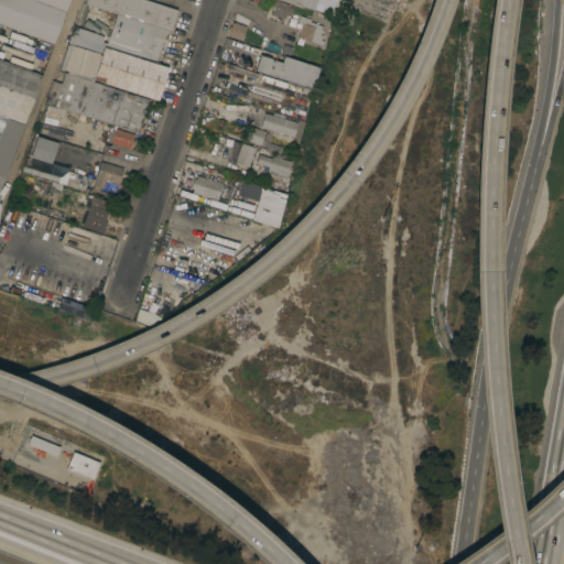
[(0,0),(68,0),(53,44),(0,23),(0,0)]
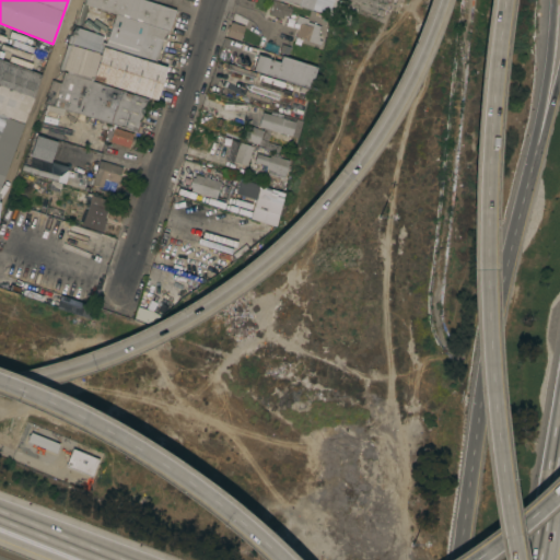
[(115,13),(84,3),(84,0),(144,0),(175,10),(168,32),(167,31),(115,13)]
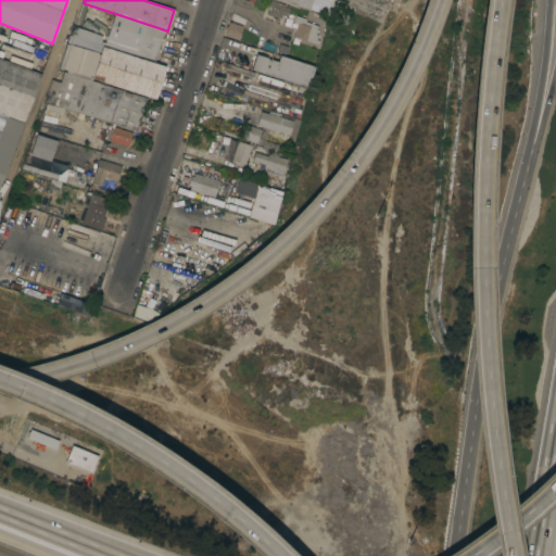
[(270,0),(285,4),(283,7),(289,9),(287,16),(281,14),(280,19),(266,14),(268,7),(265,5),(266,0),(270,0)]
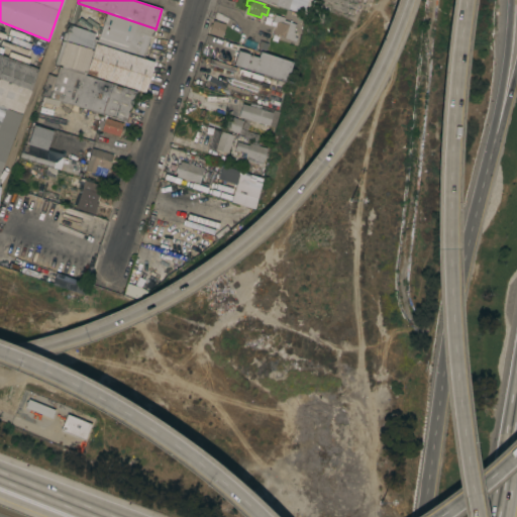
[(305,0),(301,14),(275,5),(276,0),(305,0)]
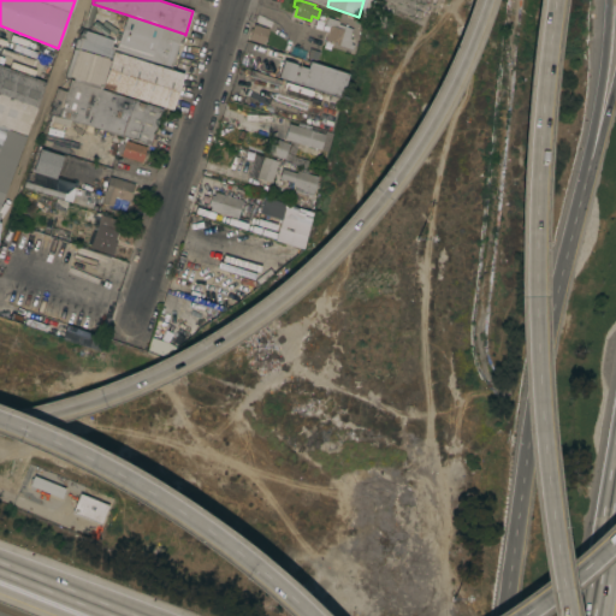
[(181,45),(178,43),(170,70),(113,52),(110,51),(111,46),(117,47),(126,15),(184,34),(181,45)]
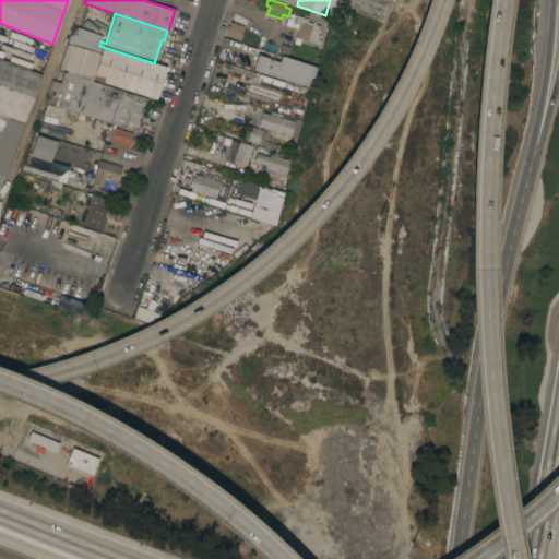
[(295,37),(298,25),(294,23),(297,15),(307,19),(307,22),(320,26),(317,35),(319,35),(318,39),(321,40),(320,45),(295,37)]
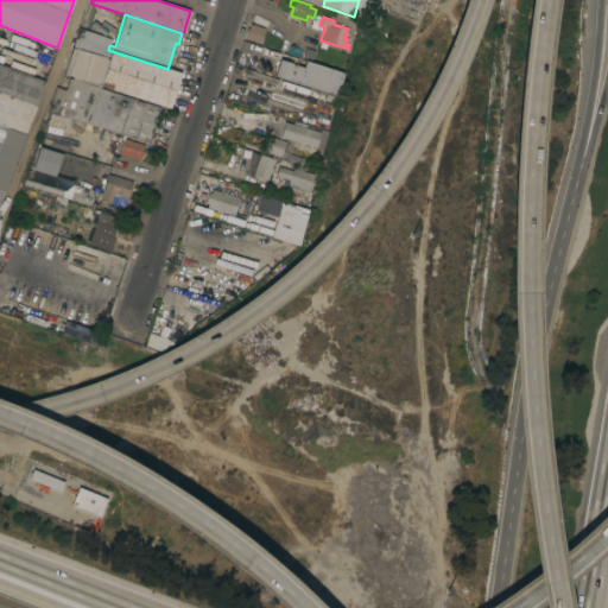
[(260,44),(245,39),(247,32),(246,32),(247,29),(249,29),(251,24),(265,29),(260,44)]
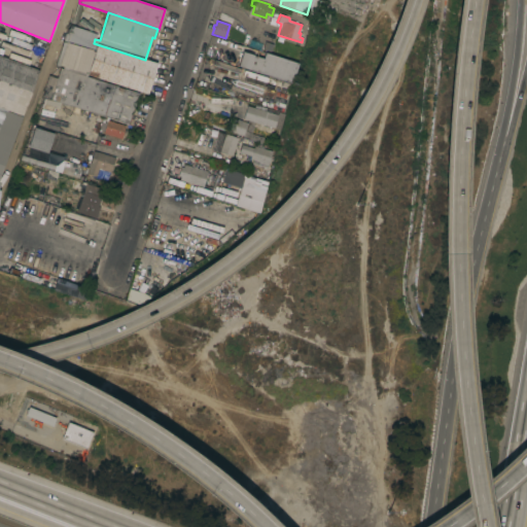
[(156,64),(147,94),(86,75),(86,74),(59,66),(67,40),(95,49),(97,44),(145,60),(156,64)]
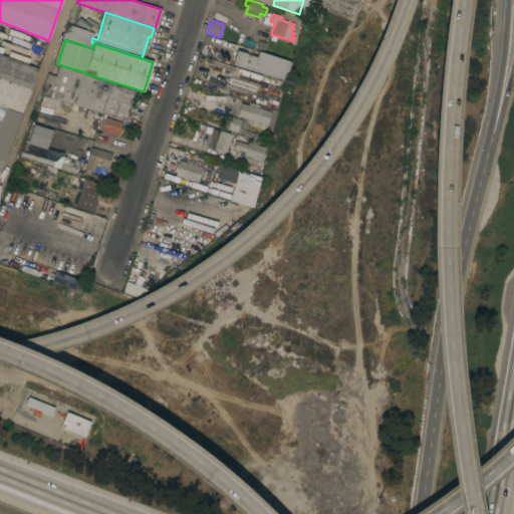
[(284,80),(232,63),(236,50),(256,57),(258,51),(290,62),(284,80)]
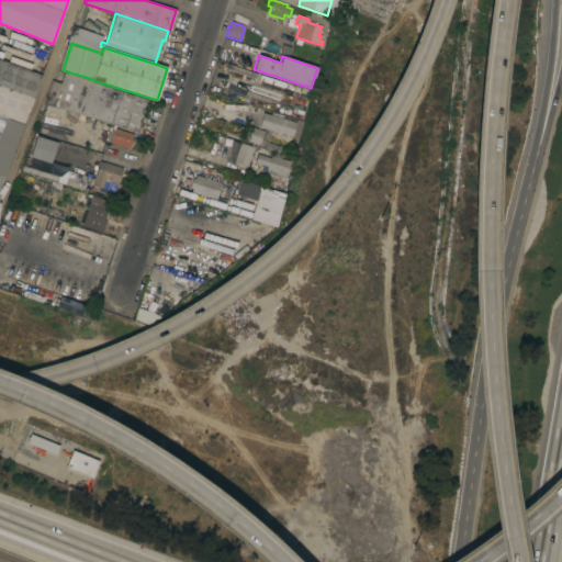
[(0,59),(41,75),(23,124),(0,115),(0,59)]
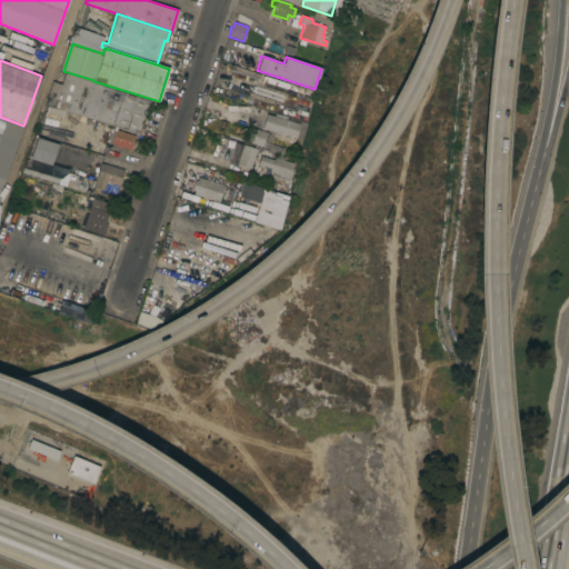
[(142,123),(145,125),(142,133),(139,132),(139,135),(53,107),(65,73),(149,101),(142,123)]
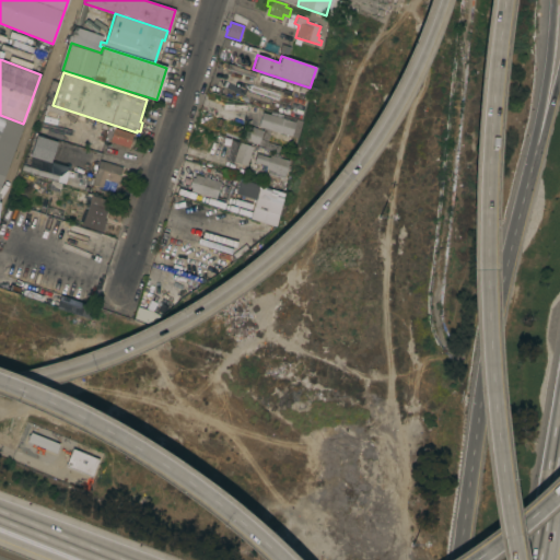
[(291,136),(258,126),(263,113),(295,123),(291,136)]
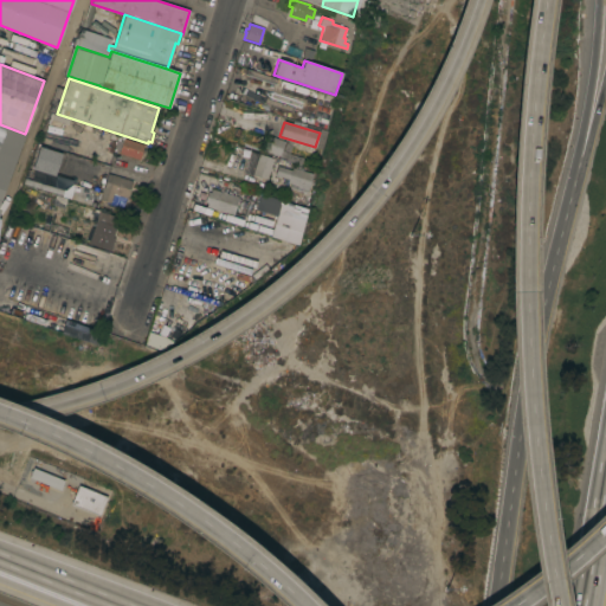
[(0,139),(5,127),(25,134),(0,200),(0,139)]
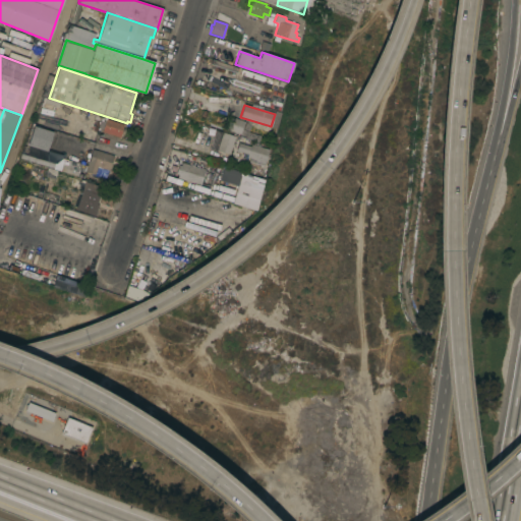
[(240,134),(224,128),(228,116),(244,121),(240,134)]
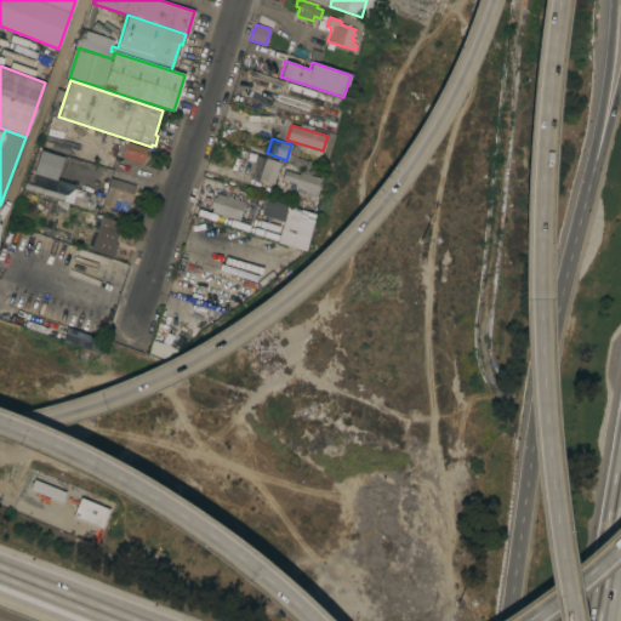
[(143,164),(121,158),(126,142),(147,148),(143,164)]
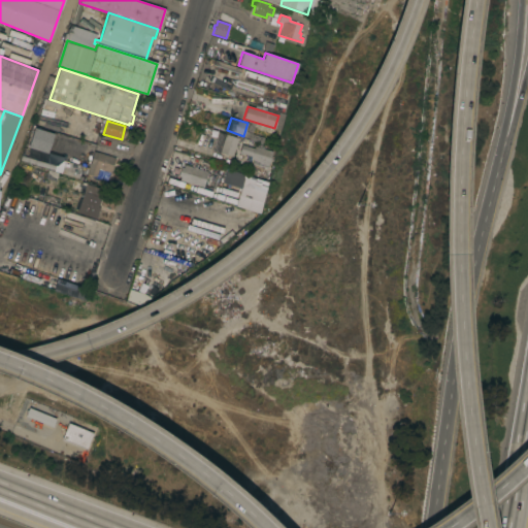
[(53,133),(32,128),(27,147),(46,154),(53,133)]
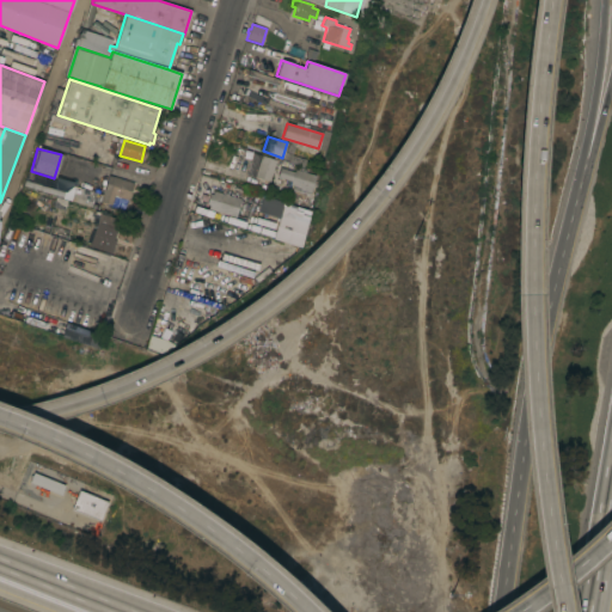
[(269,182),(246,175),(254,153),(276,160),(269,182)]
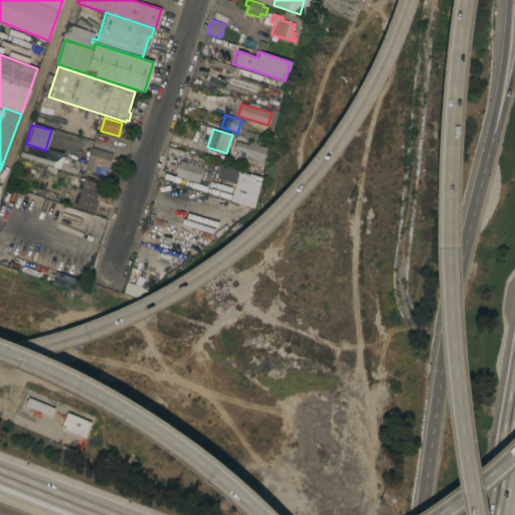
[(264,154),(267,155),(266,158),(263,157),(261,165),(245,160),(247,156),(244,155),(245,152),(234,149),(236,141),(247,145),(248,142),(266,148),(264,154)]
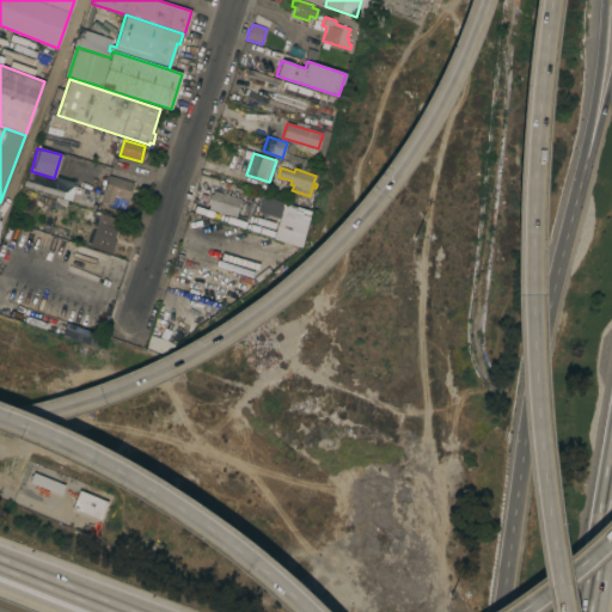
[(128,200),(114,196),(111,204),(101,201),(109,176),(133,183),(128,200)]
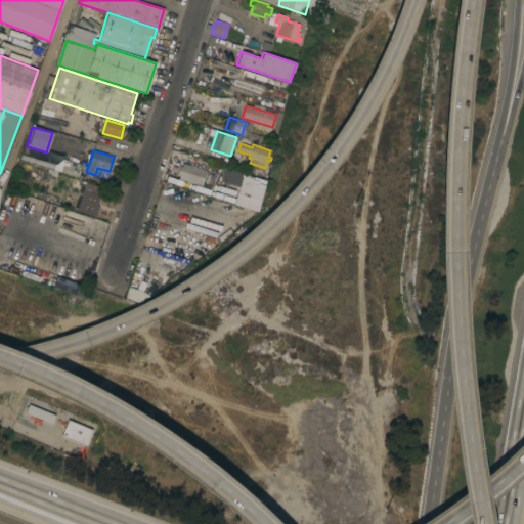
[(78,177),(60,172),(64,160),(82,165),(78,177)]
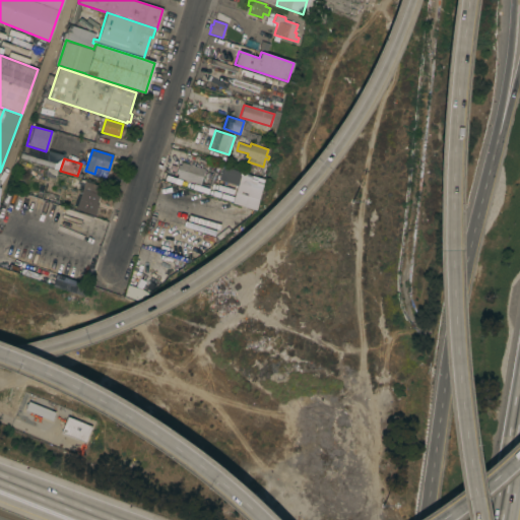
[(177,178),(178,174),(176,174),(178,165),(181,166),(182,163),(191,166),(191,164),(193,164),(194,160),(209,165),(207,171),(205,170),(200,184),(177,178)]
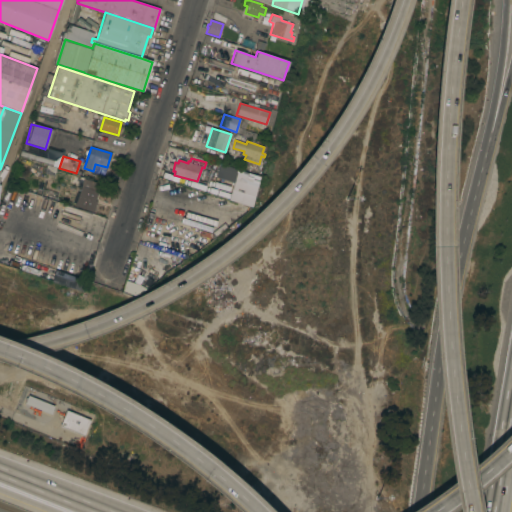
[(216,178),(218,170),(215,170),(217,164),(237,169),(233,183),(216,178)]
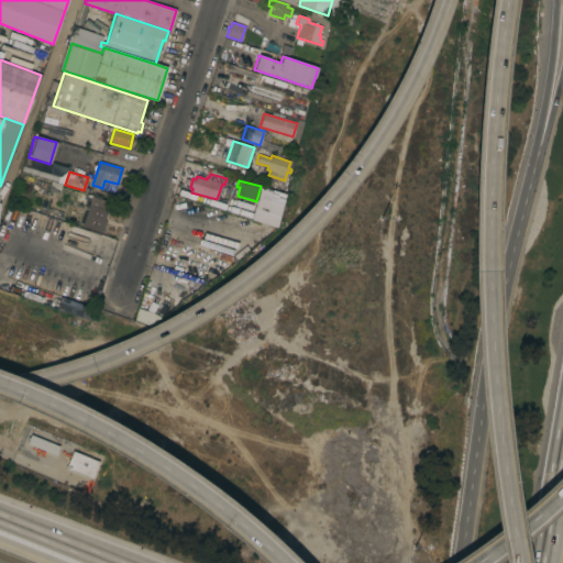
[(108,202),(106,210),(108,211),(105,221),(107,222),(102,233),(83,227),(89,207),(94,197),(108,202)]
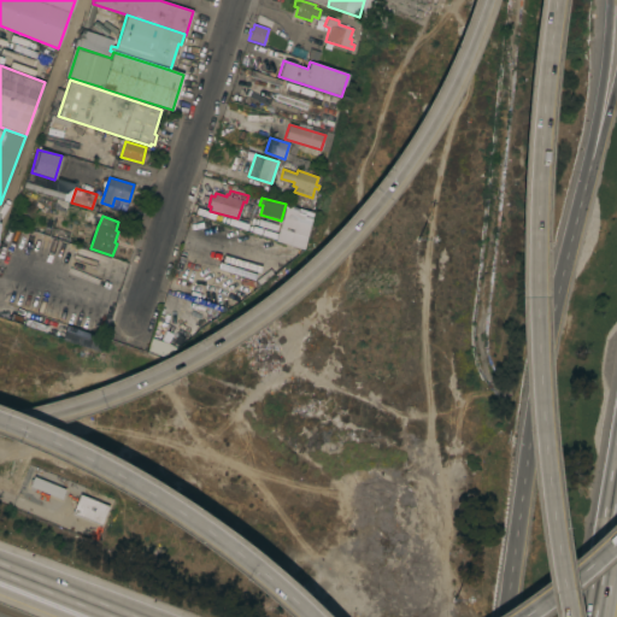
[(31,482),(30,481),(30,480),(33,480),(34,476),(65,489),(60,499),(29,487),(31,482)]
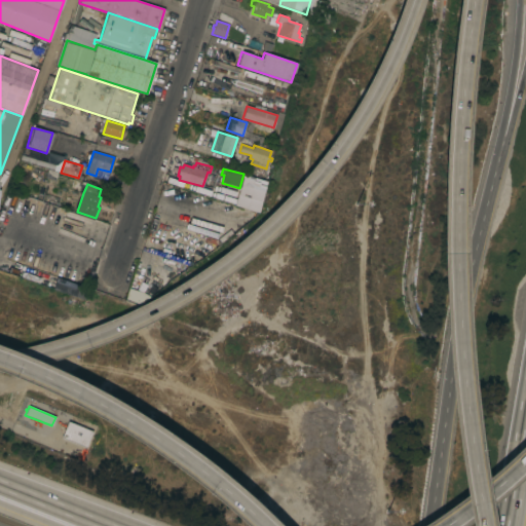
[(68,421),(92,431),(86,448),(62,438),(68,421)]
